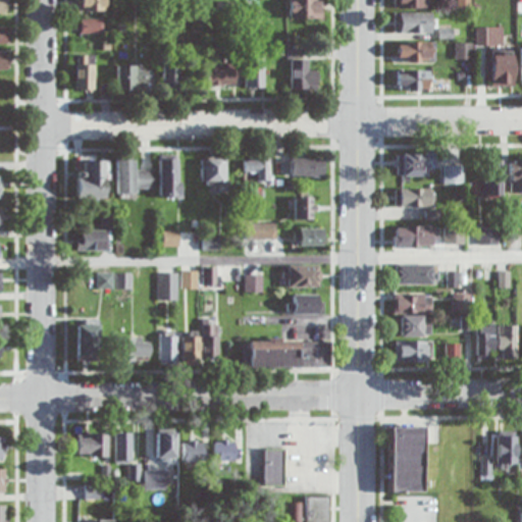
[(74,0),(75,11),(104,11),(103,0),(74,0)]
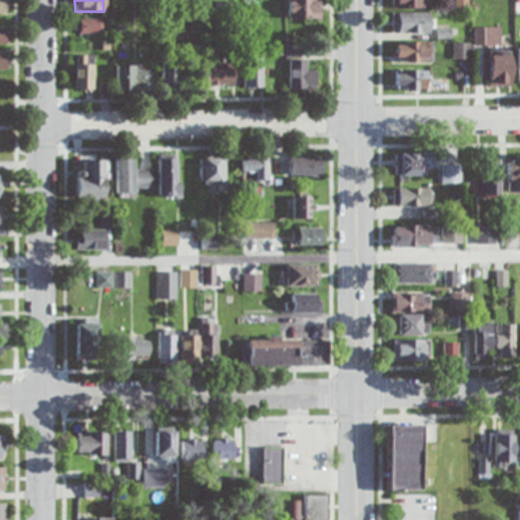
[(321,18),(320,0),(286,0),(287,18),(321,18)]
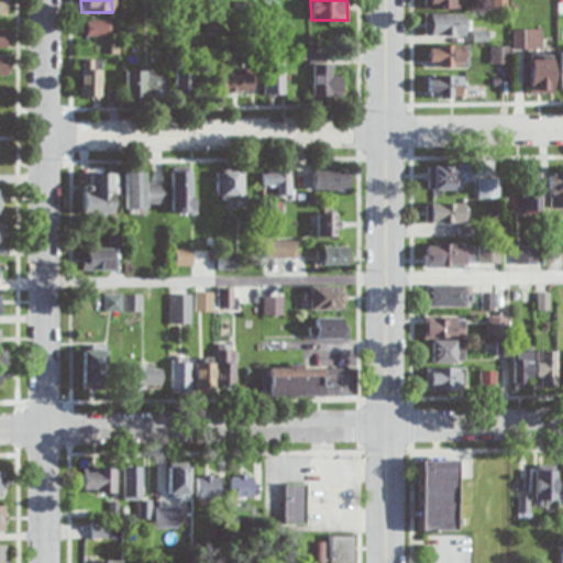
[(423,14),(423,35),(467,35),(467,14),(423,14)]
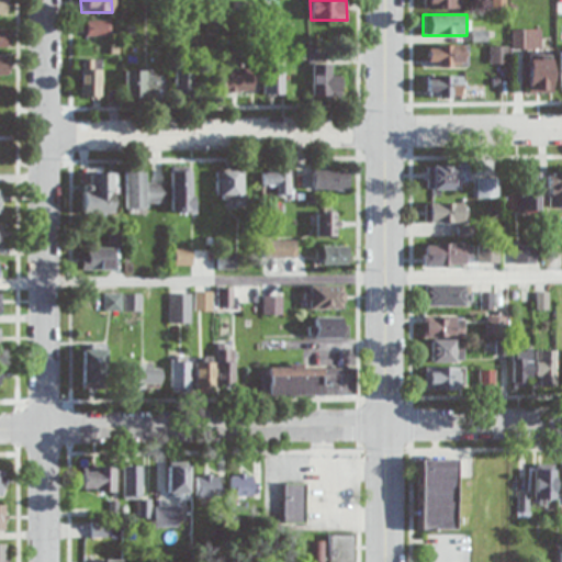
[(86,36),(110,36),(110,20),(86,20),(86,36)]
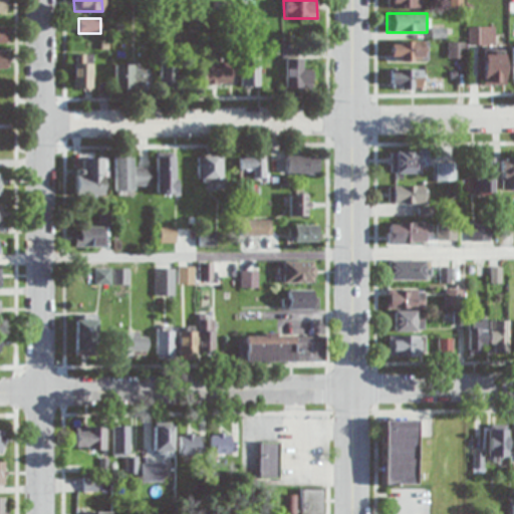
[(469,45),(493,45),(493,26),(469,26),(469,45)]
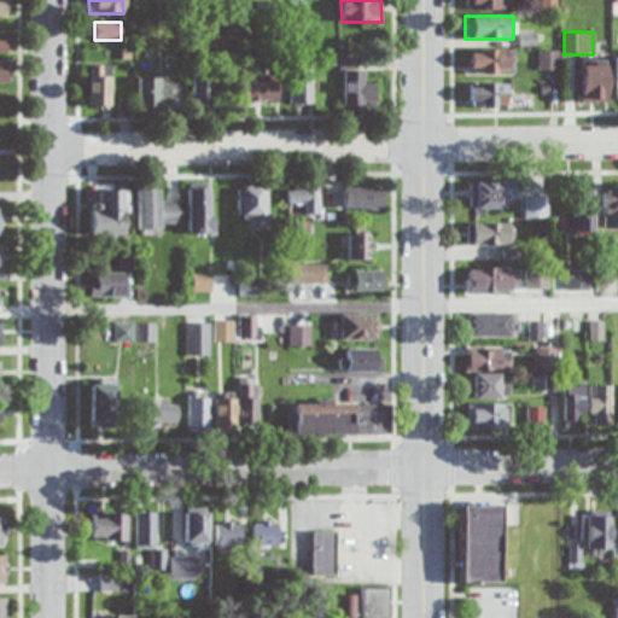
[(514,48),(471,48),(471,74),(514,74),(514,48)]
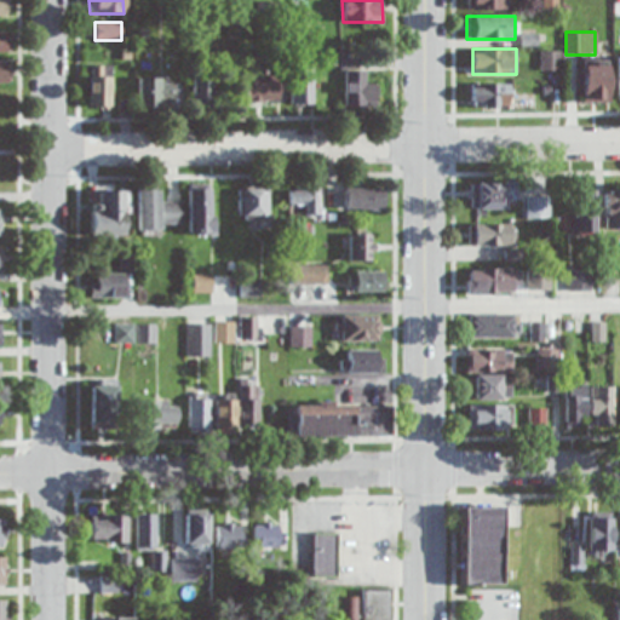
[(540,70),(560,70),(560,51),(540,51),(540,70)]
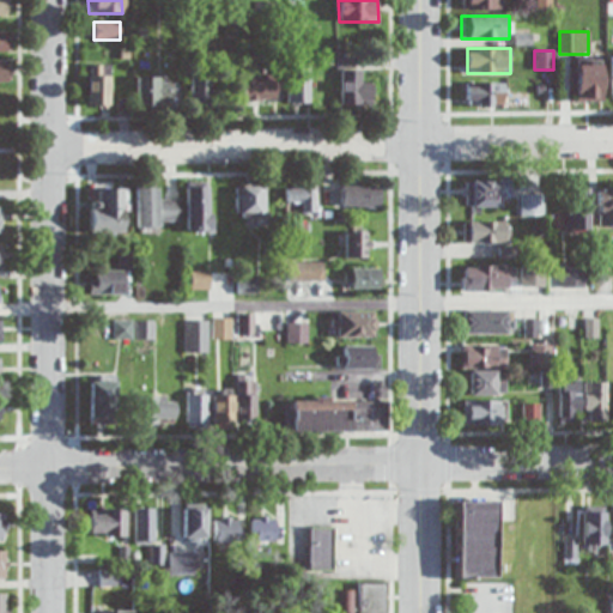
[(339,104),(371,104),(371,83),(360,83),(360,58),(339,58),(339,104)]
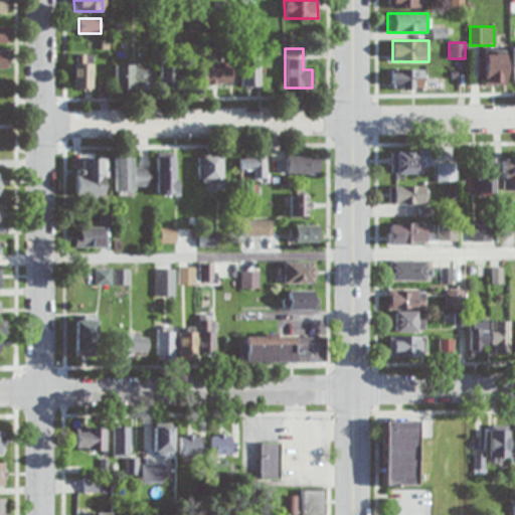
[(484,87),(506,87),(506,48),(484,48),(484,87)]
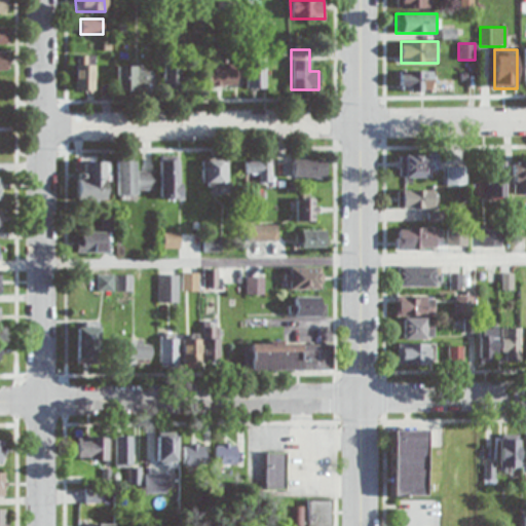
[(75,91),(92,92),(92,55),(75,55),(75,91)]
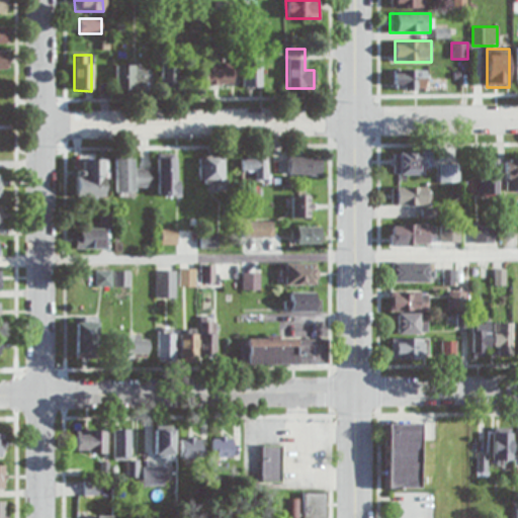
[(242,87),(260,87),(260,58),(242,58),(242,87)]
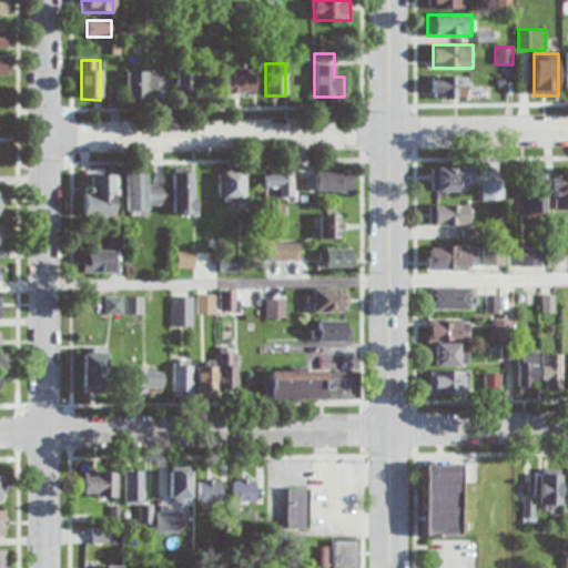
[(203,70),(175,71),(176,97),(203,95),(203,70)]
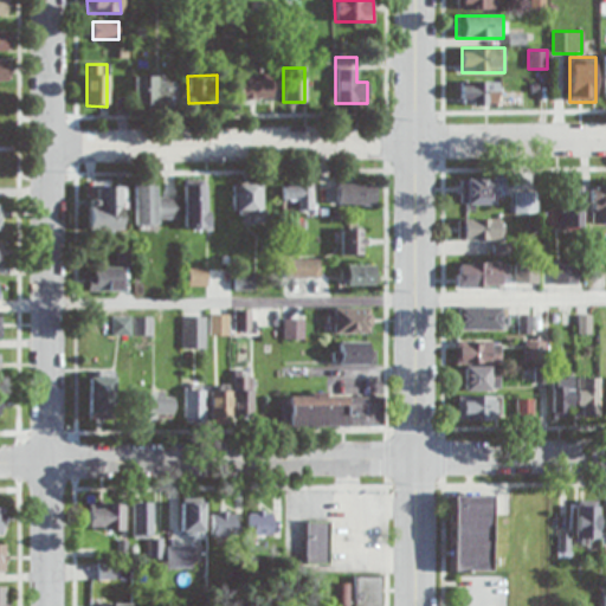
[(272,75),(238,75),(238,100),(272,100),(272,75)]
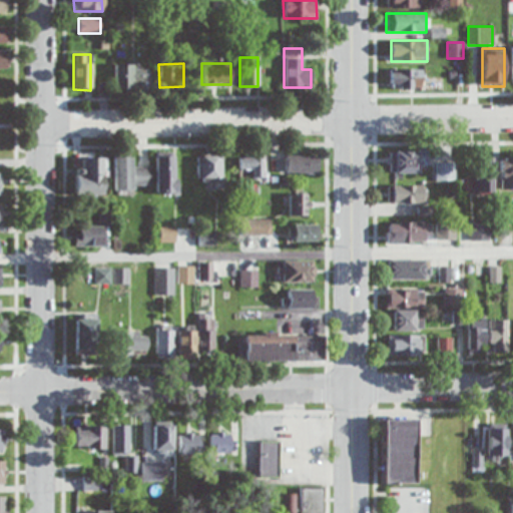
[(141,64),(114,64),(114,88),(141,88),(141,64)]
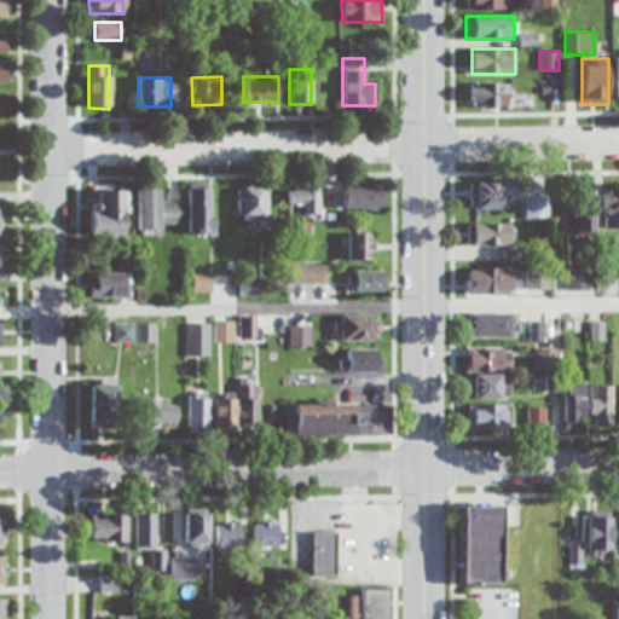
[(472,108),(509,108),(509,84),(472,84),(472,108)]
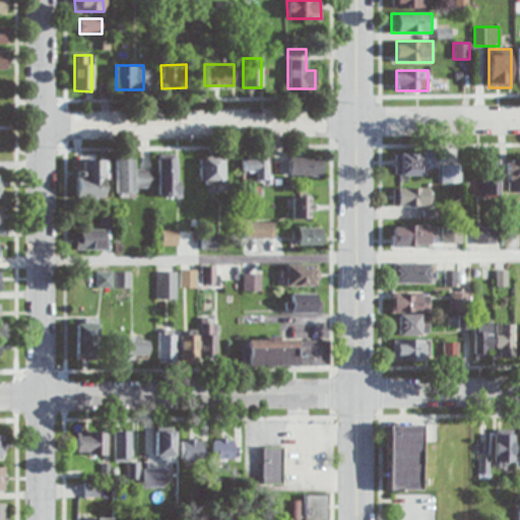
[(394,175),(428,175),(428,152),(394,152),(394,175)]
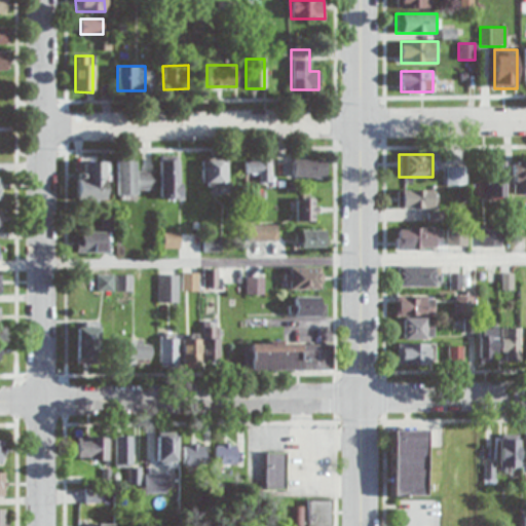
[(105,200),(105,156),(77,156),(77,200),(105,200)]
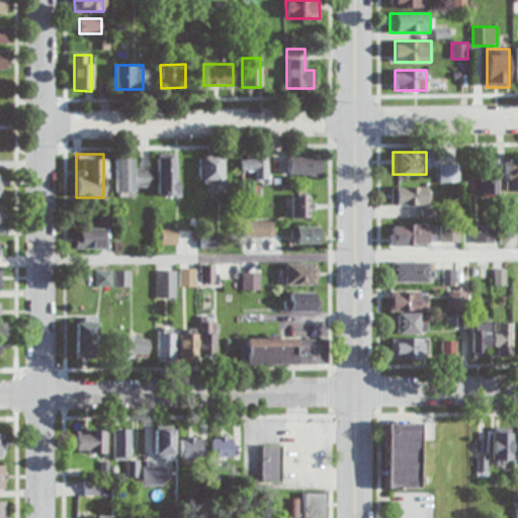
[(157,155),(157,196),(177,196),(177,155),(157,155)]
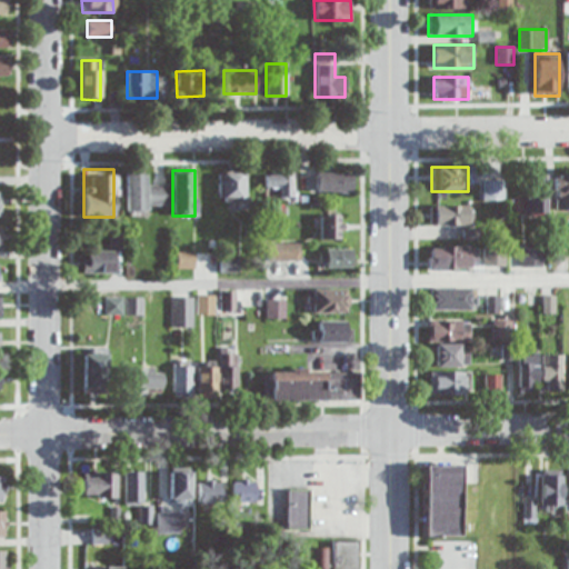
[(126,211),(145,211),(145,171),(126,171),(126,211)]
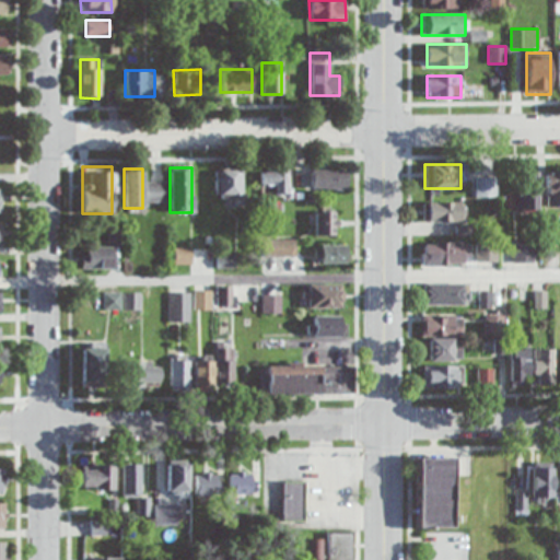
[(214,196),(241,196),(241,170),(214,170),(214,196)]
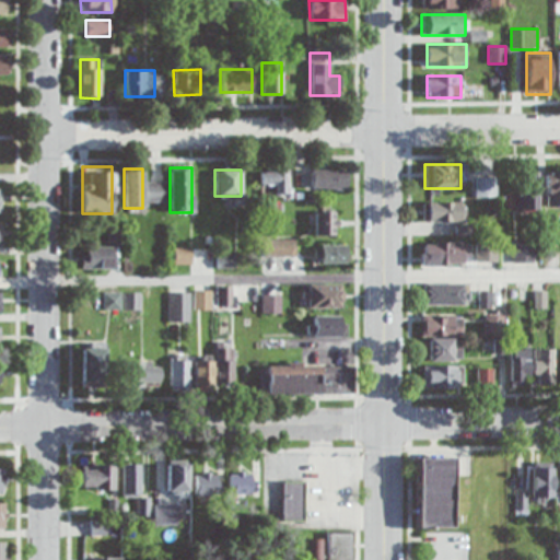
[(261,170),(261,196),(288,196),(288,170),(261,170)]
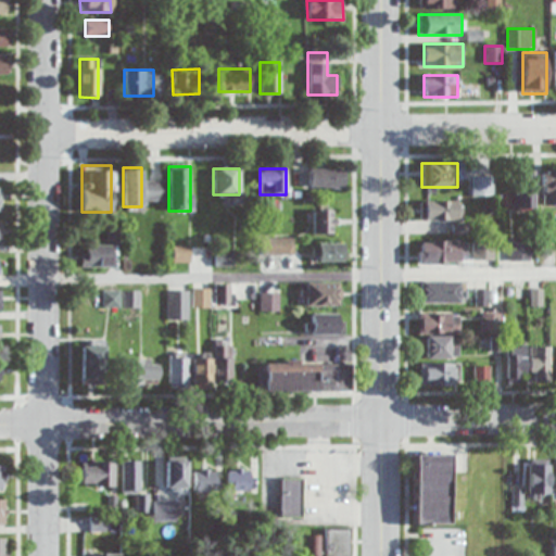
[(308,188),(343,188),(343,168),(308,168),(308,188)]
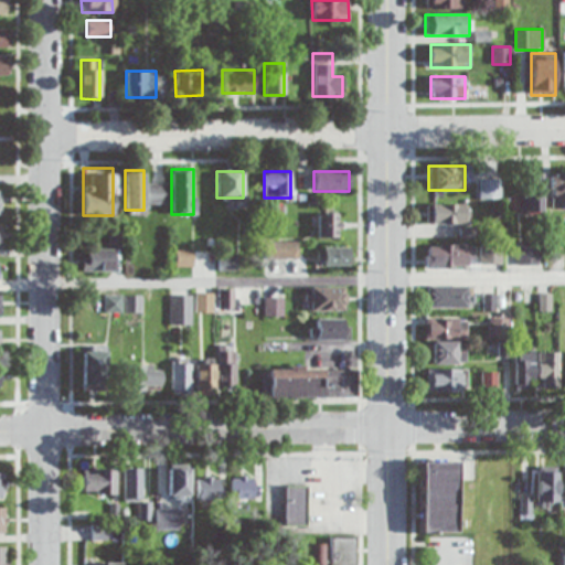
[(564,208),(564,172),(550,173),(550,209),(564,208)]
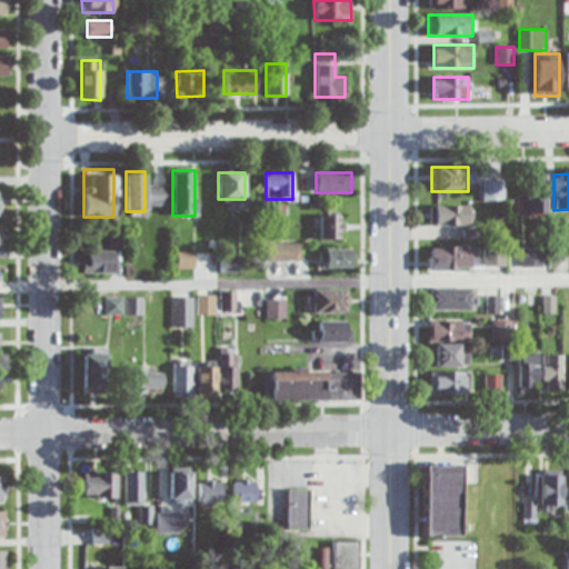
[(547,213),(547,175),(525,175),(525,213),(547,213)]
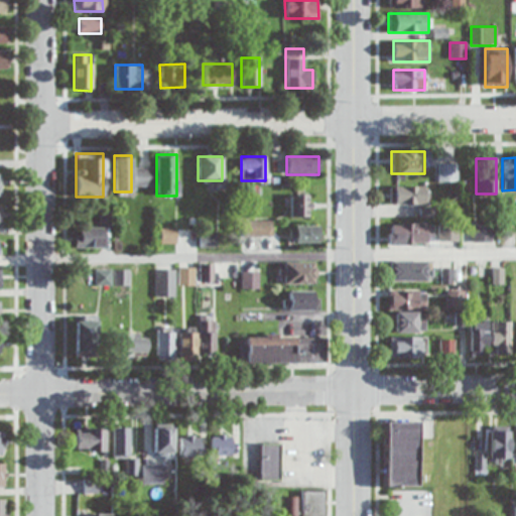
[(458,163),(437,163),(437,182),(458,182),(458,163)]
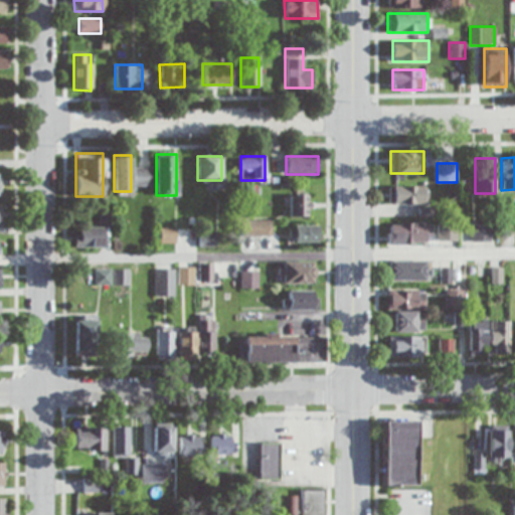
[(134,168),(134,187),(151,187),(151,168),(134,168)]
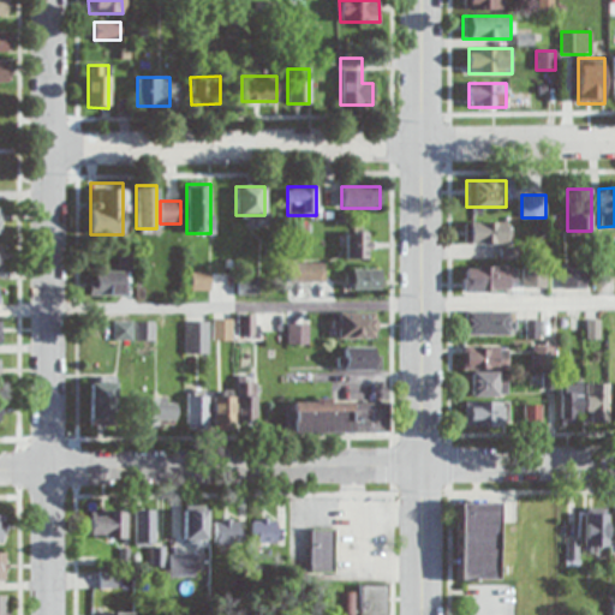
[(508,221),(466,221),(466,243),(508,243),(508,221)]
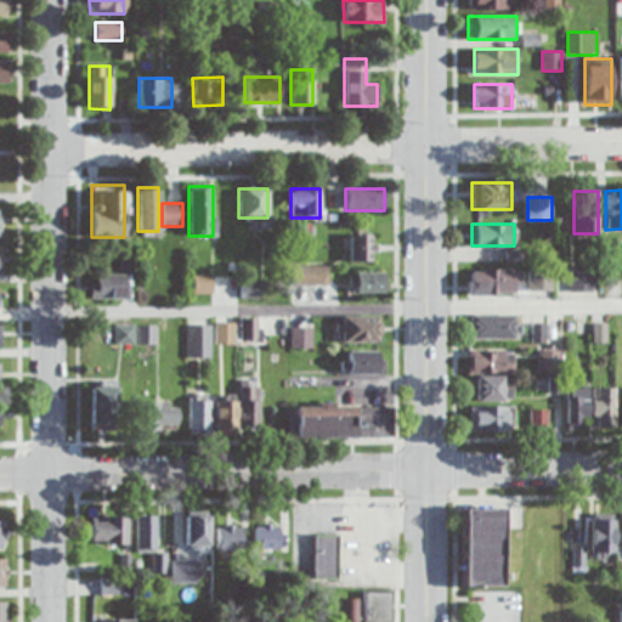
[(350,263),(374,263),(374,235),(350,235),(350,263)]
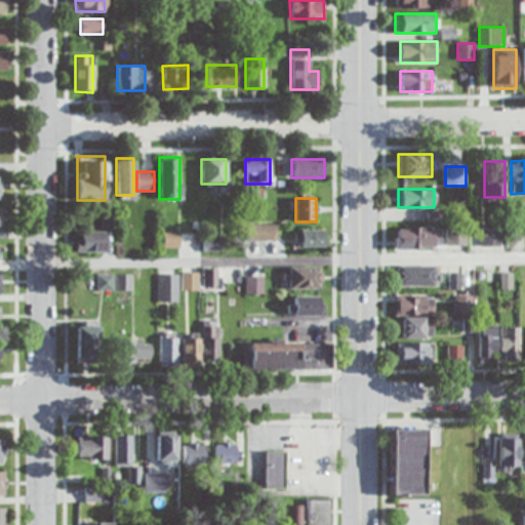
[(76,253),(106,253),(106,221),(103,221),(103,231),(76,231),(76,253)]
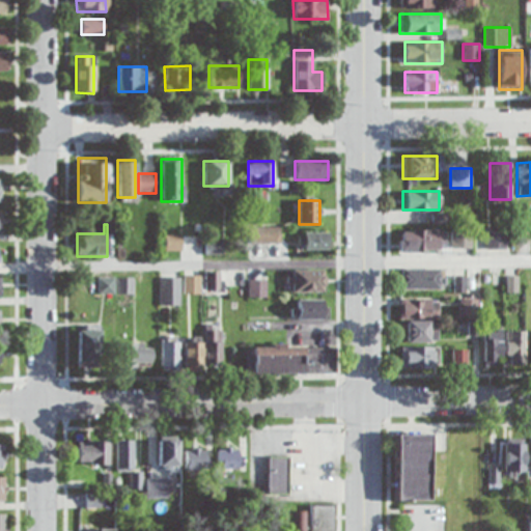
[(280,227),(253,227),(253,243),(280,243),(280,227)]
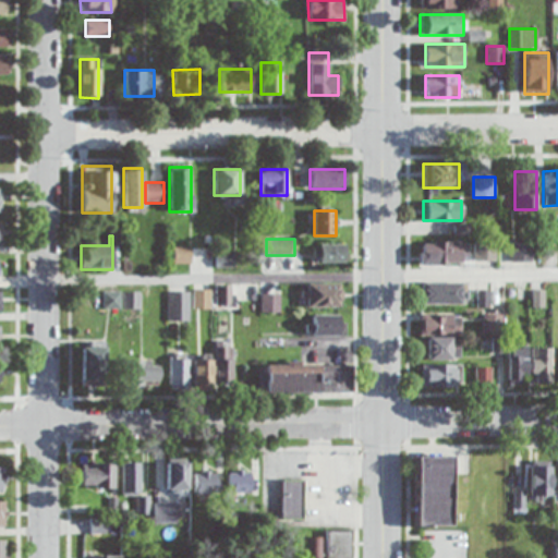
[(420,264),(466,264),(466,242),(420,242),(420,264)]
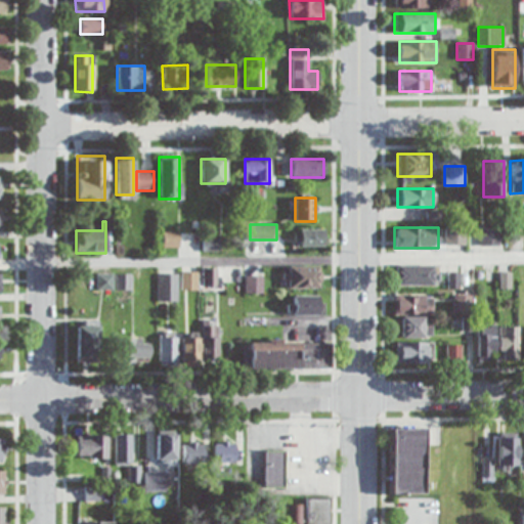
[(498,246),(498,227),(479,227),(479,246),(498,246)]
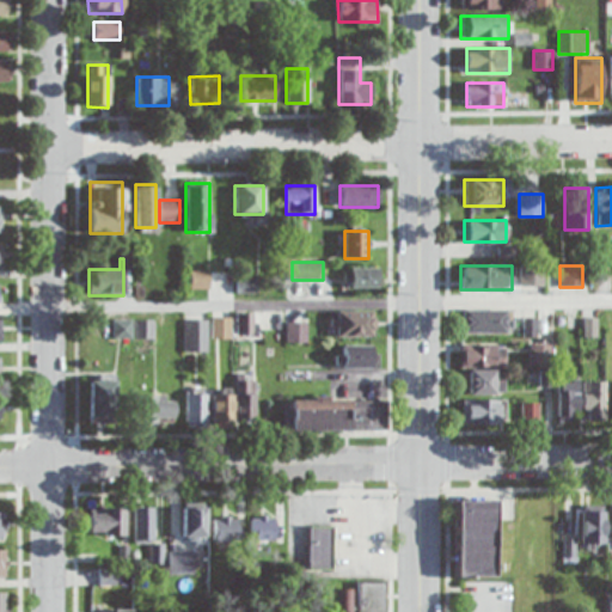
[(378,288),(378,268),(344,268),(344,288),(378,288)]
